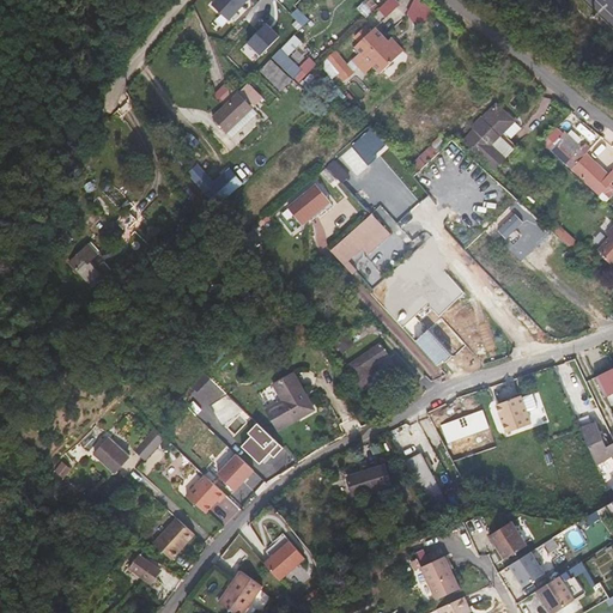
[(230,19),(248,0),(214,0),(212,4),(230,19)]
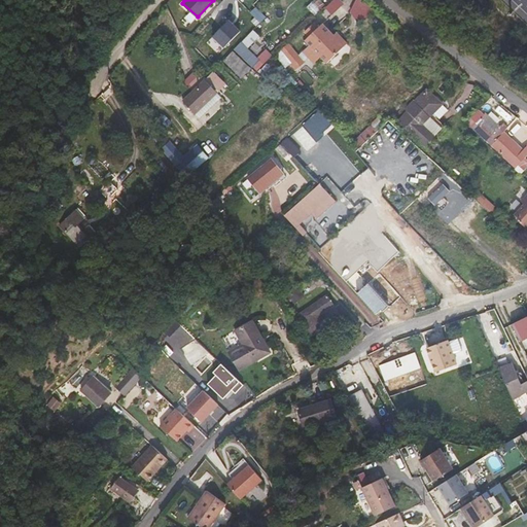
[(342,0),(332,0),(325,6),(332,13),(345,3),(342,0)]
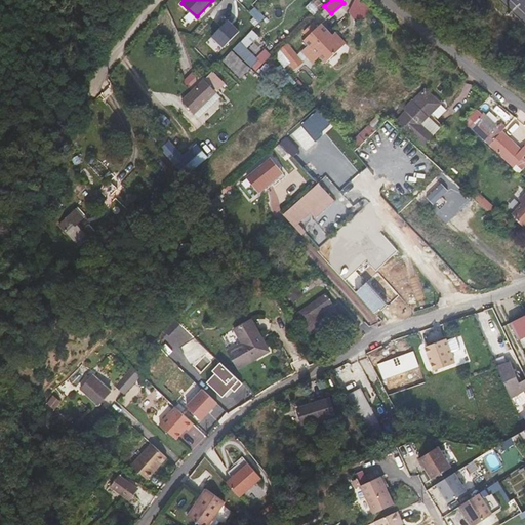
[(355,0),(348,11),(363,23),(373,7),(362,0),(355,0)]
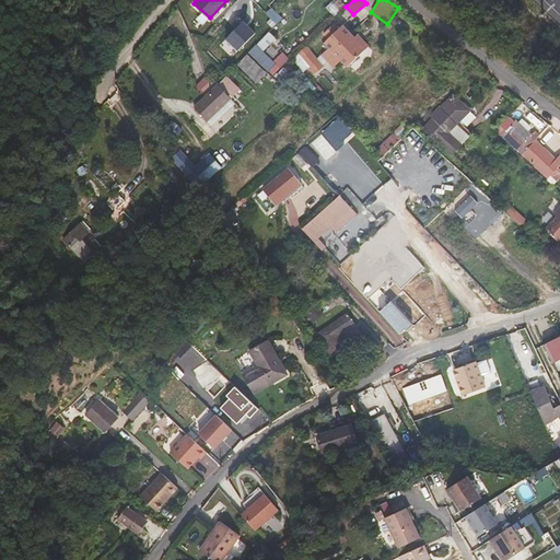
[(238,49),(256,33),(244,22),(228,38),(238,49)]
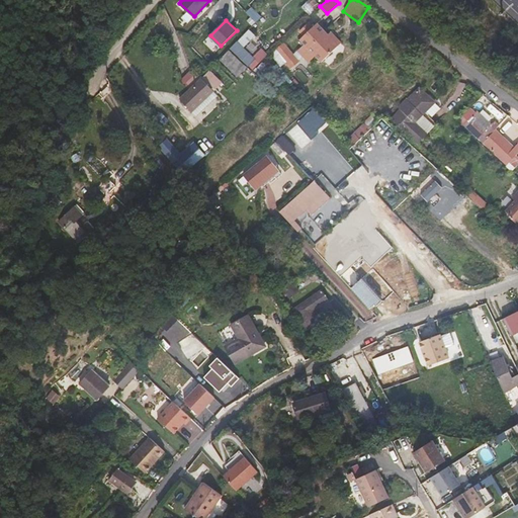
[(316,56),(322,62),(339,46),(328,34),(317,23),(314,26),(304,35),(299,39),(304,44),(316,56)]
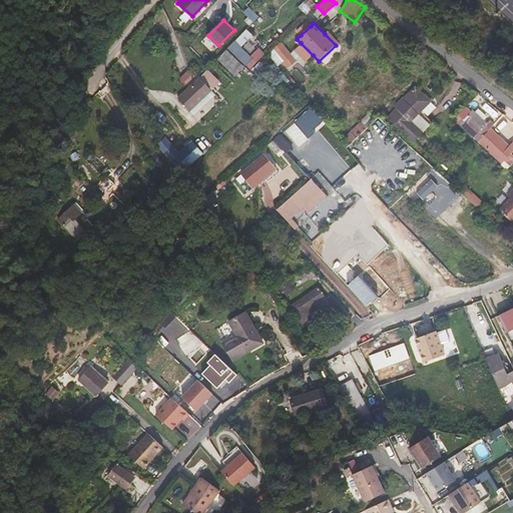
[(311,26),(309,24),(299,33),(301,35),(311,26)]
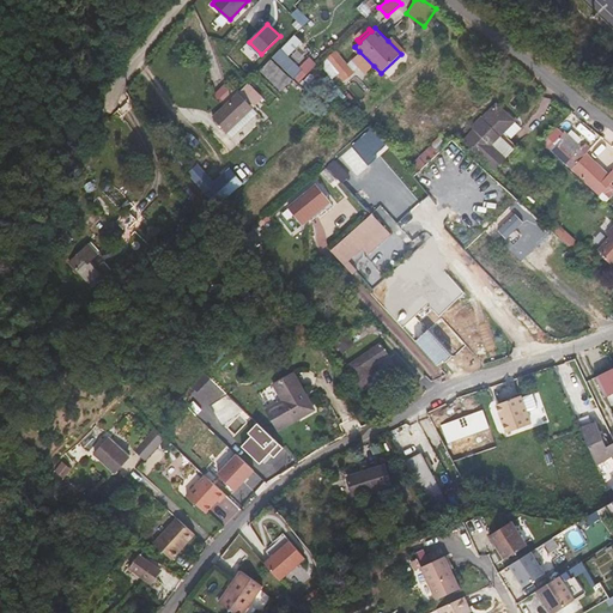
[(297,35),(275,58),(297,77),(304,70),(299,65),(291,56),(305,42),(297,35)]
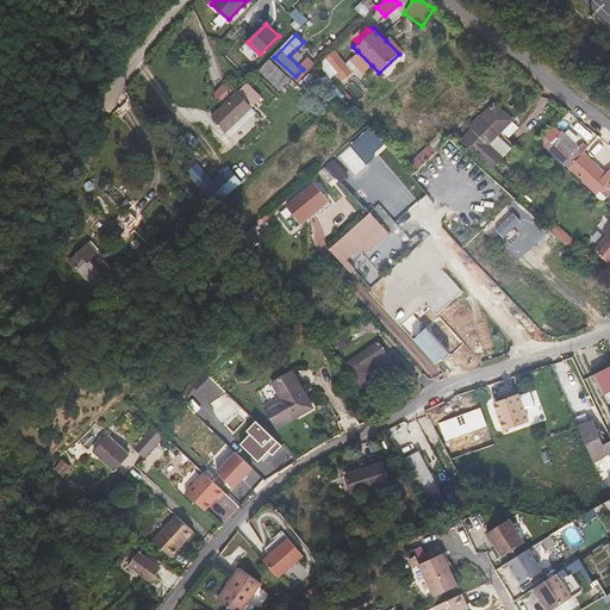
[(391,37),(386,41),(399,54),(403,50),(391,37)]
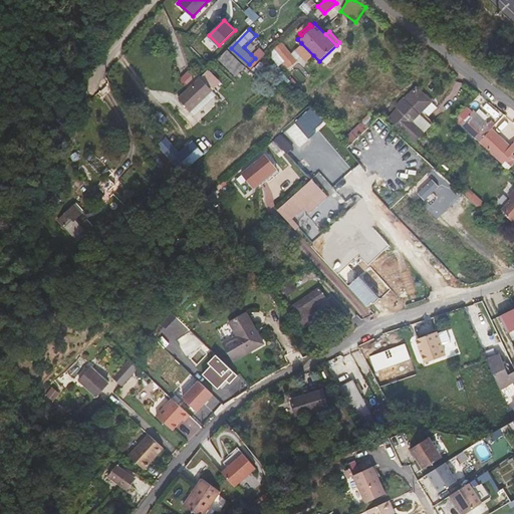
[(281,42),(268,55),(278,66),(282,62),(287,67),(297,58),(281,42)]
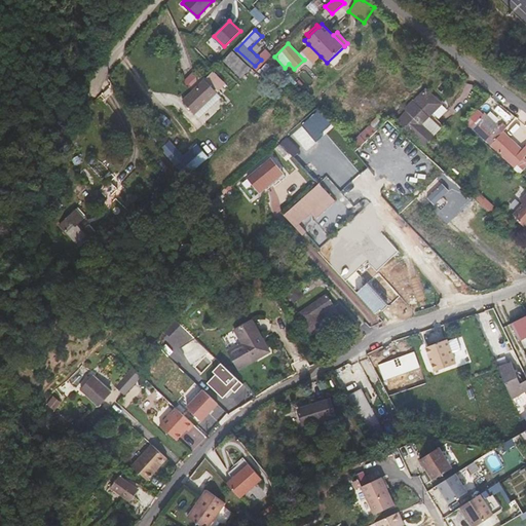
[(321,57),(308,44),(301,50),(313,63),(321,57)]
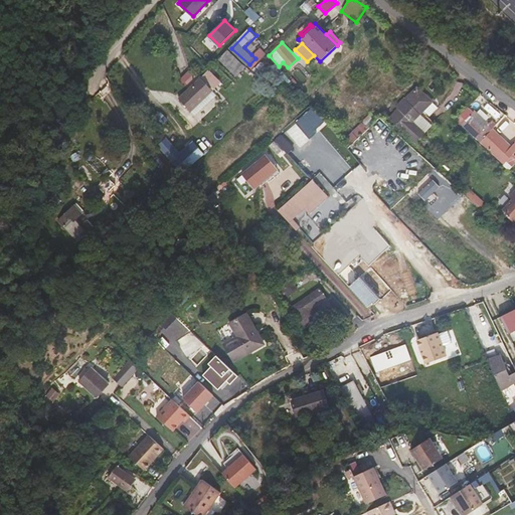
[(259,48),(251,54),(255,58),(249,64),(254,69),(268,56),(259,48)]
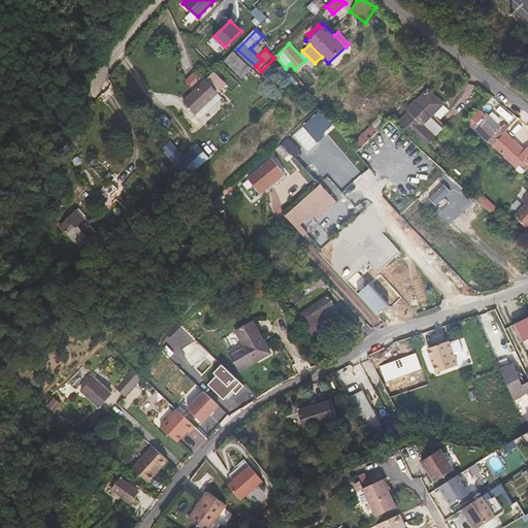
[(235,52),(228,59),(245,75),(253,67),(235,52)]
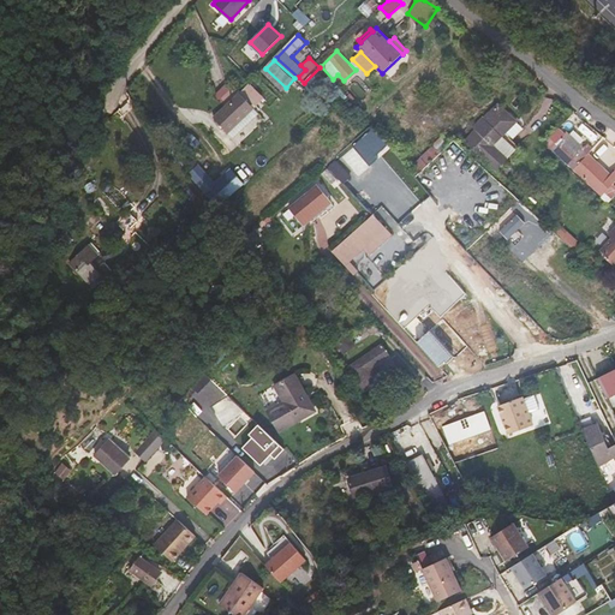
[(384,85),(377,90),(384,99),(390,94),(384,85)]
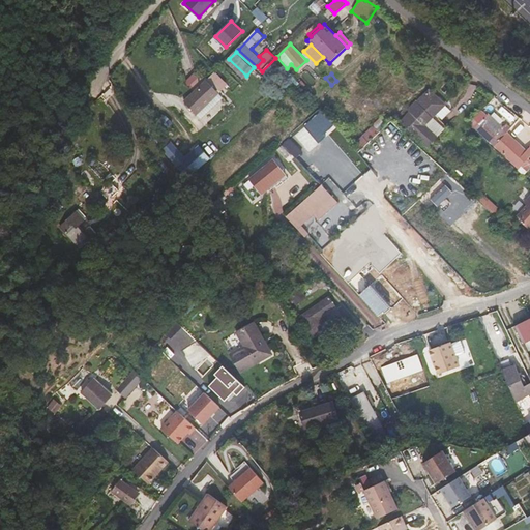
[(222,94),(209,83),(188,106),(200,117),(222,94)]
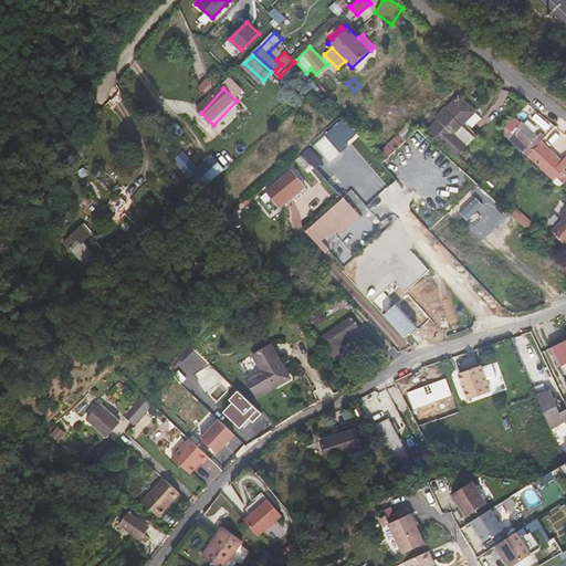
[(449,106),(464,122),(473,112),(458,96),(449,106)]
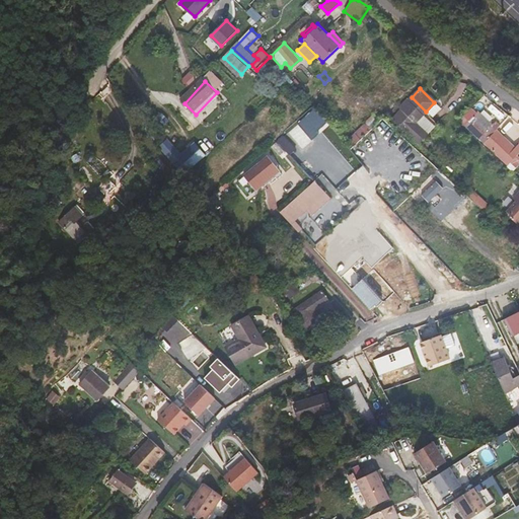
[(420,144),(429,134),(427,133),(416,122),(423,115),(426,112),(412,97),(391,119),(420,144)]
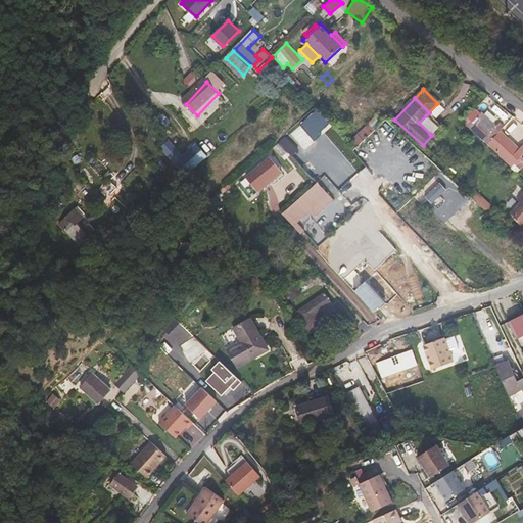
[(481,113),(476,108),(463,121),(487,144),(501,131),(495,126),(496,125),(482,111),(481,113)]
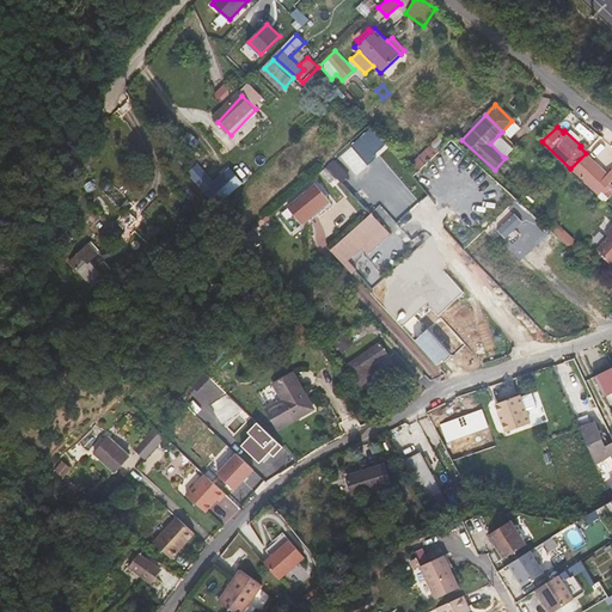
[(512,147),(499,135),(490,144),(503,157),(512,147)]
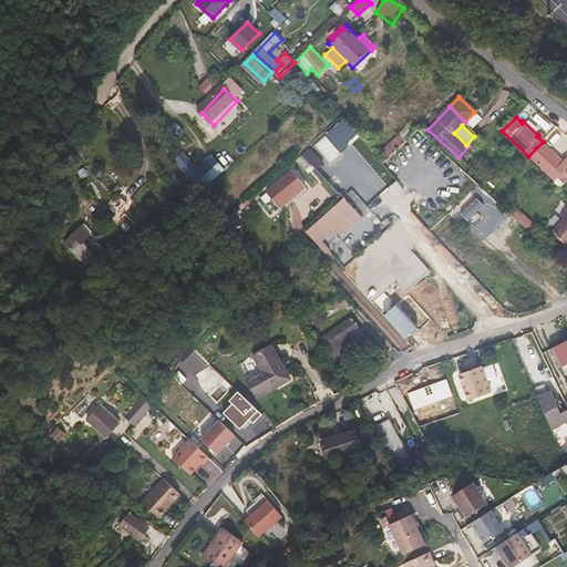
[(385,145),(393,153),(411,136),(414,134),(406,126),(385,145)]
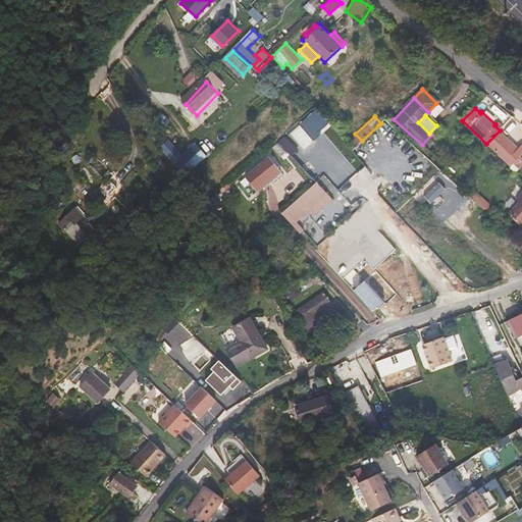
[(521,153),(521,151),(500,131),(486,144),(492,149),(510,166),(521,153)]
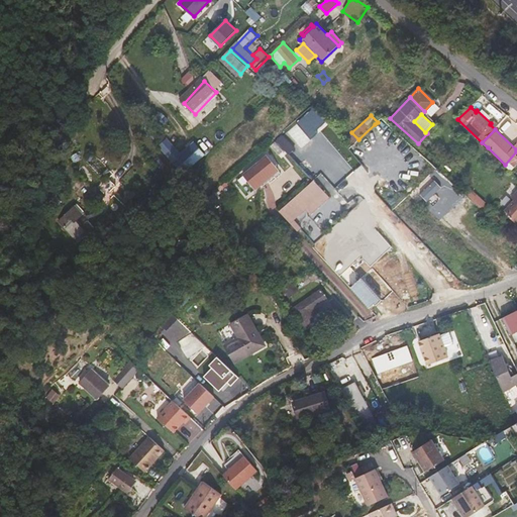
[(290,137),(283,130),(274,139),(281,146),(290,137)]
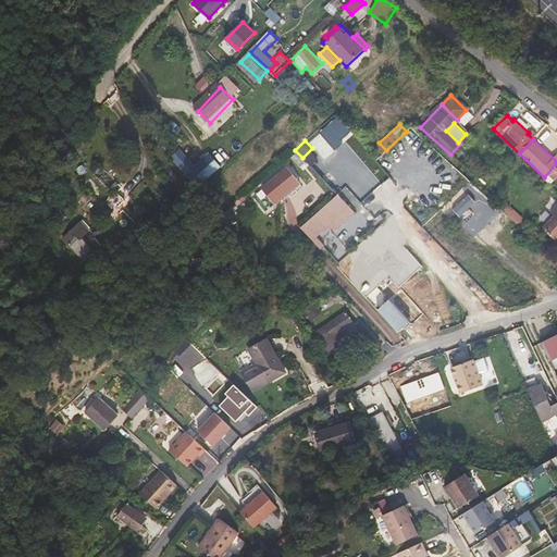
[(206,164),(190,177),(198,186),(213,174),(206,164)]
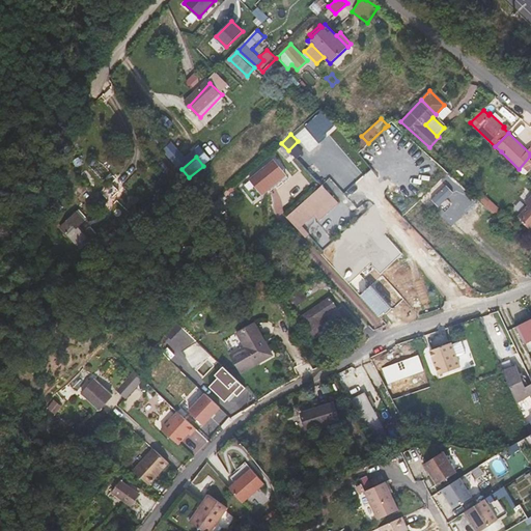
[(329,159),(319,167),(329,177),(338,168),(329,159)]
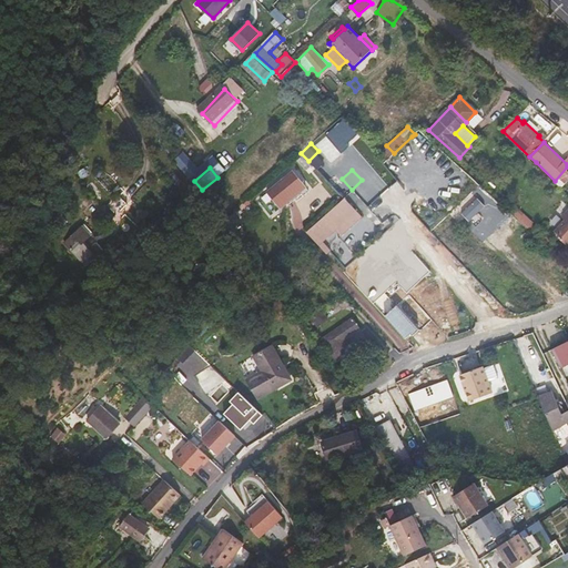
[(267,192),(281,208),(305,188),(293,172),(267,192)]
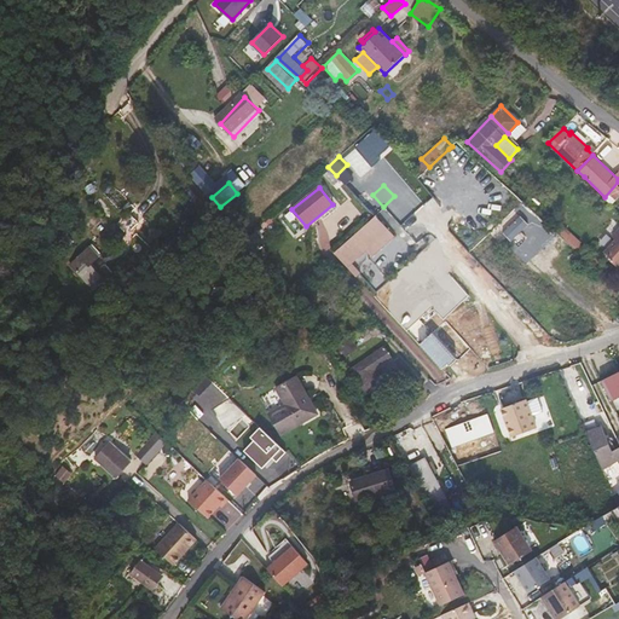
[(530,224),(536,218),(524,203),(496,227),(502,232),(521,214),(530,224)]
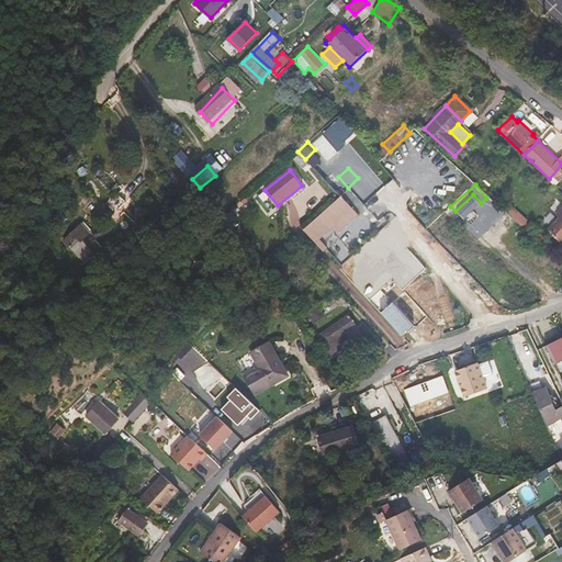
[(304,229),(316,242),(333,227),(337,232),(357,214),(352,209),(341,197),(304,229)]
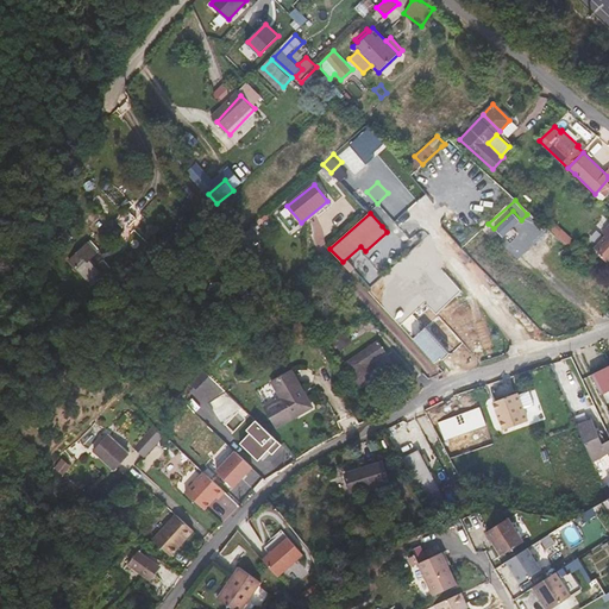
[(513,213),(496,227),(504,237),(521,221),(513,213)]
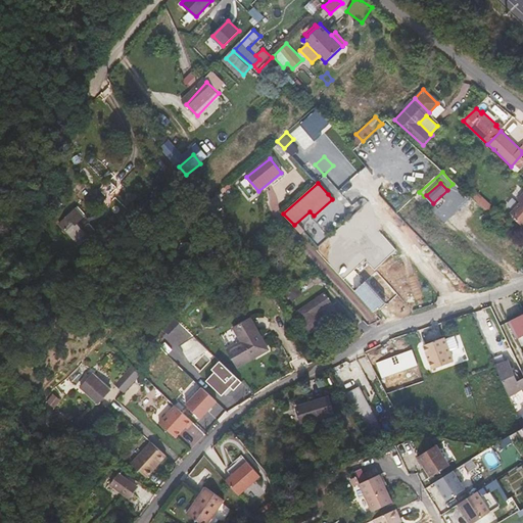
[(45,199),(52,208),(60,202),(53,193),(45,199)]
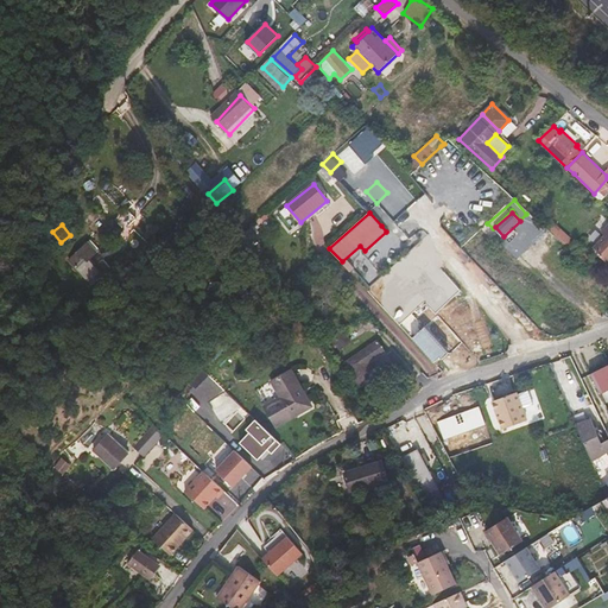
[(240,235),(247,244),(260,233),(253,225),(240,235)]
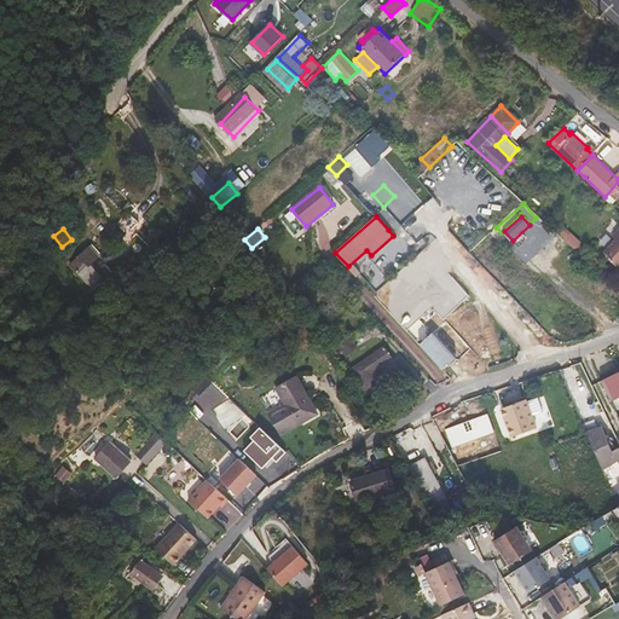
[(90,247),(70,265),(93,291),(105,281),(91,265),(99,258),(90,247)]
